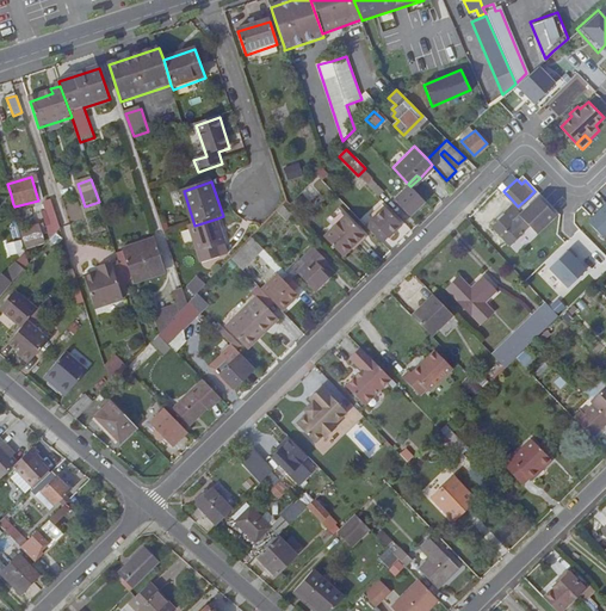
[(408,215),(424,201),(410,186),(408,184),(393,199),(408,215)]
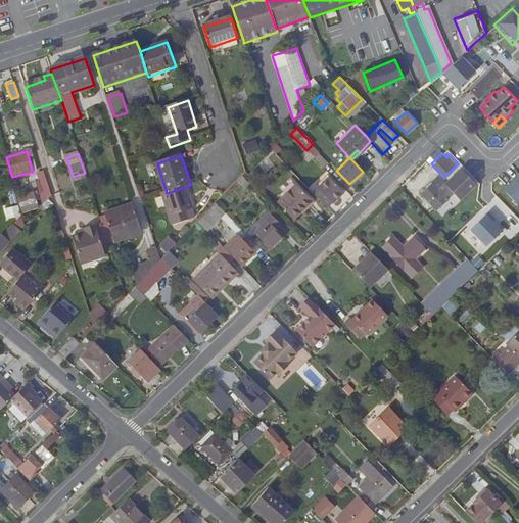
[(151,164),(143,167),(146,177),(154,175),(151,164)]
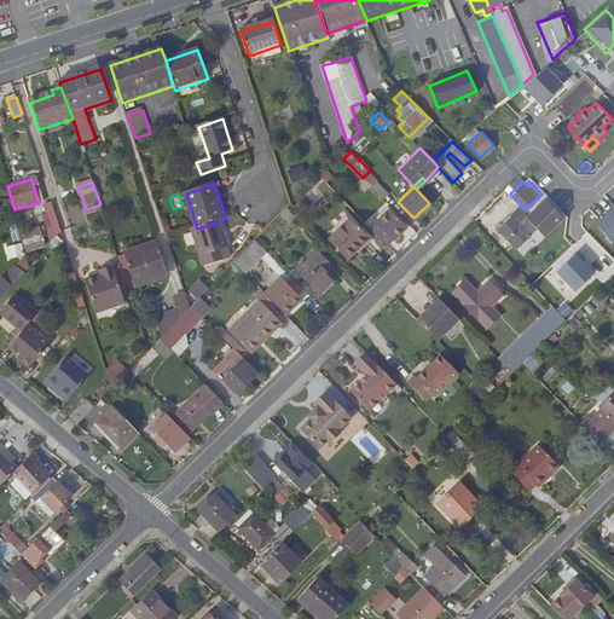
[(0,208),(7,215),(13,207),(11,197),(0,208)]
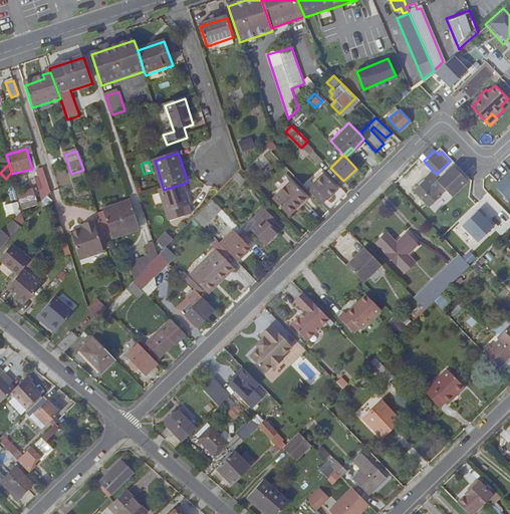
[(424,179),(420,175),(408,186),(429,206),(440,195),(446,189),(452,195),(468,180),(454,164),(438,180),(434,176),(431,173),(424,179)]
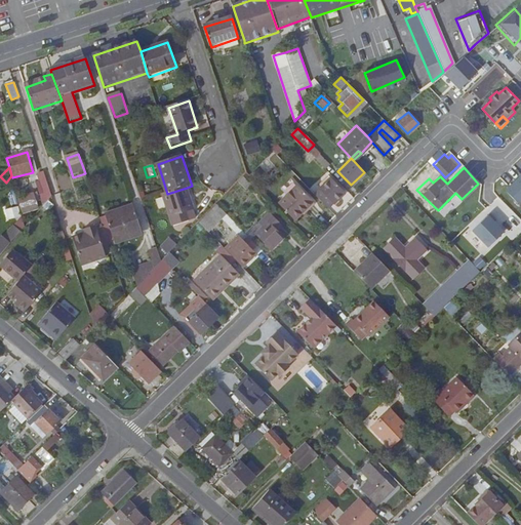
[(433,183),(440,176),(443,179),(445,177),(438,169),(429,178),(433,183)]
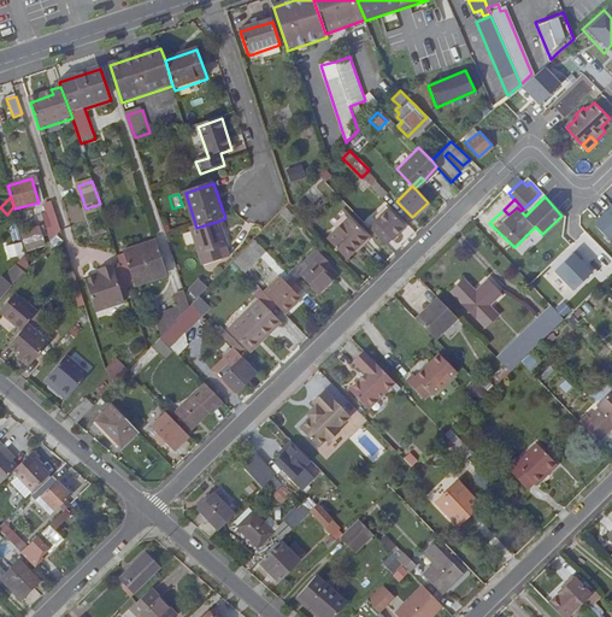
[(52,241),(60,230),(51,200),(43,203),(47,212),(42,213),(52,241)]
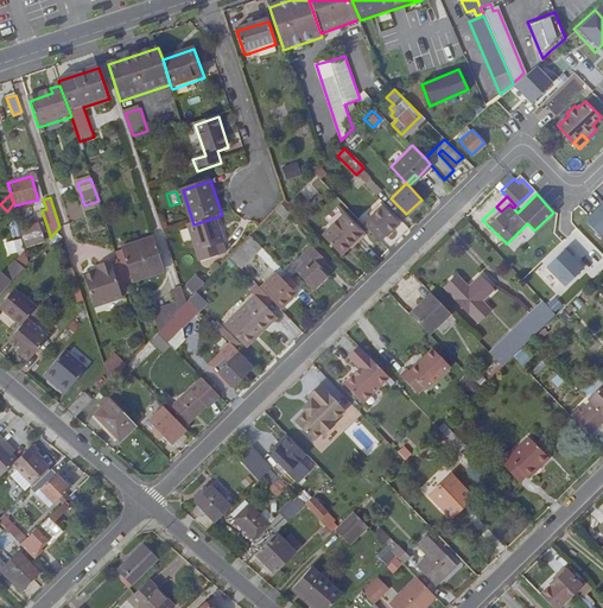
[(595,242),(602,233),(602,207),(598,202),(577,225),(595,242)]
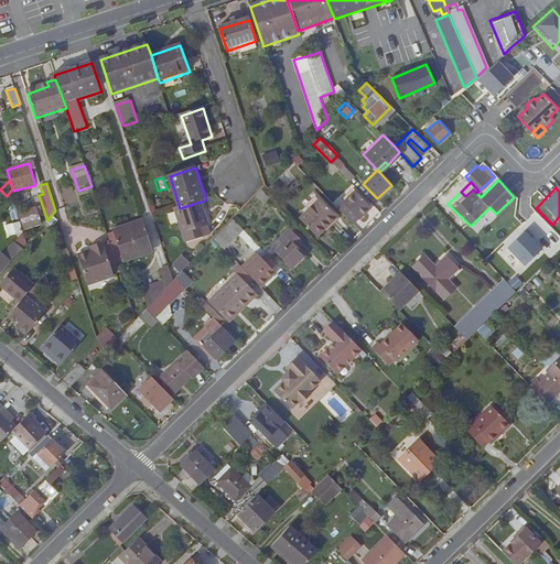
[(271,199),(261,190),(257,195),(267,204),(271,199)]
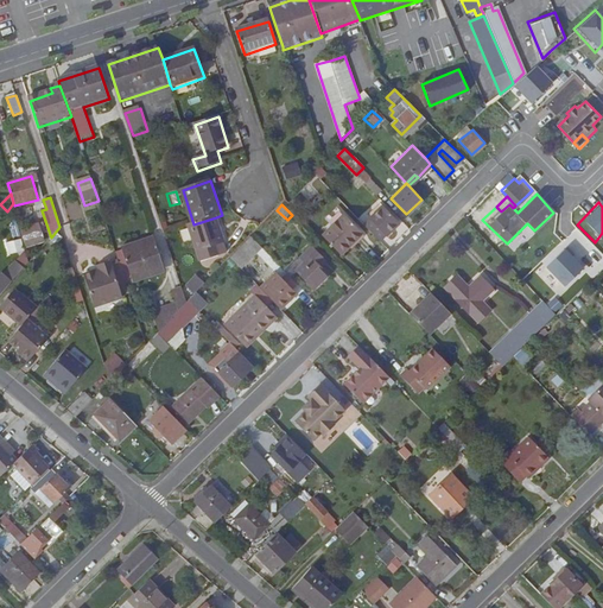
[(398,222),(381,204),(363,223),(380,240),(398,222)]
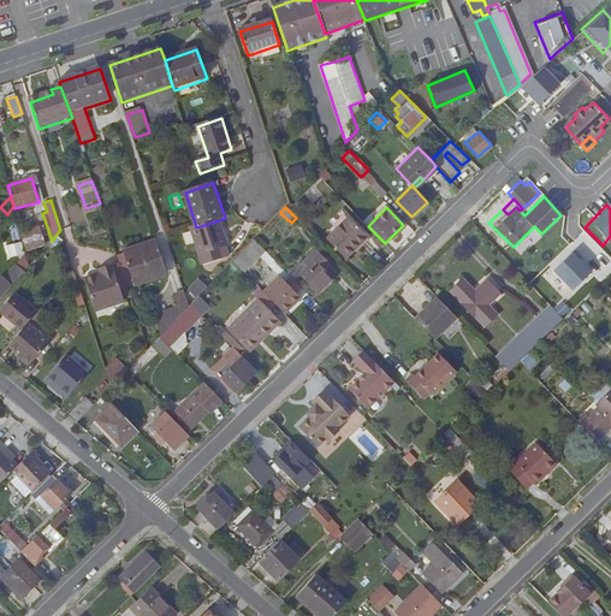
[(367,235),(346,214),(325,236),(345,256),(367,235)]
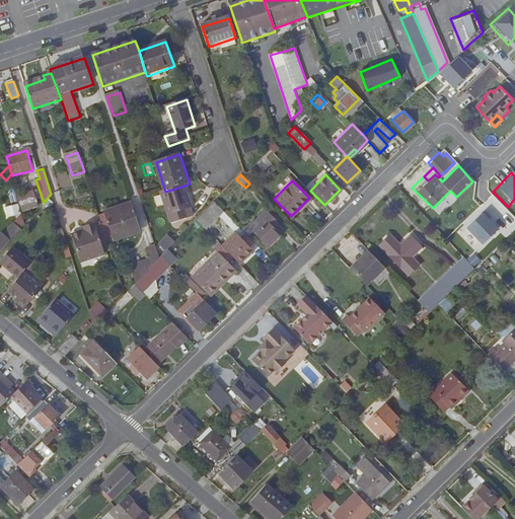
[(186,211),(193,208),(185,186),(165,192),(159,194),(170,226),(189,219),(186,211)]
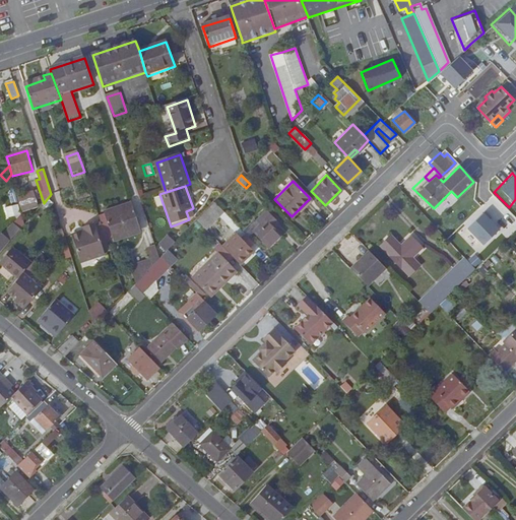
[(39,198),(37,189),(17,195),(21,210),(37,206),(35,199),(39,198)]
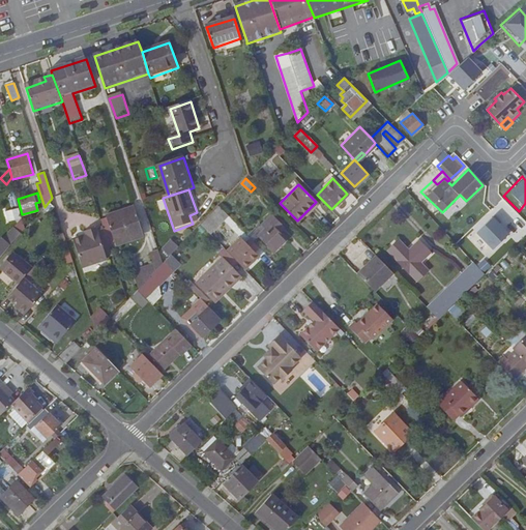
[(220,205),(202,224),(212,234),(230,215),(220,205)]
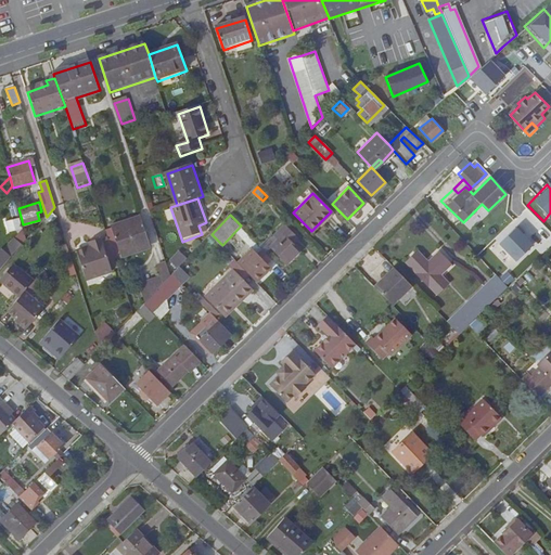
[(151,246),(142,217),(113,227),(122,256),(151,246)]
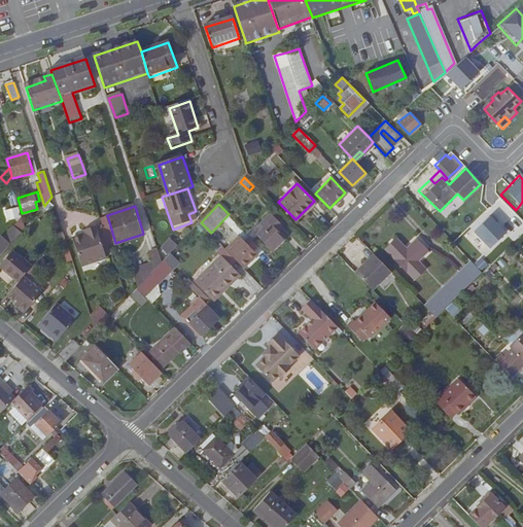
[(0,210),(3,221),(18,217),(14,207),(0,210)]
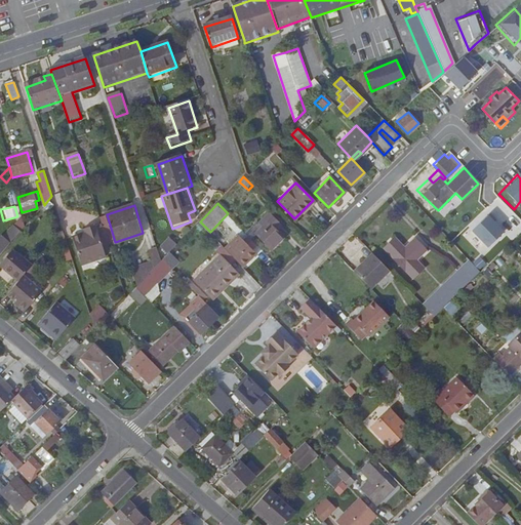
[(258,223),(262,228),(255,234),(270,249),(283,237),(274,228),(279,223),(270,212),(258,223)]
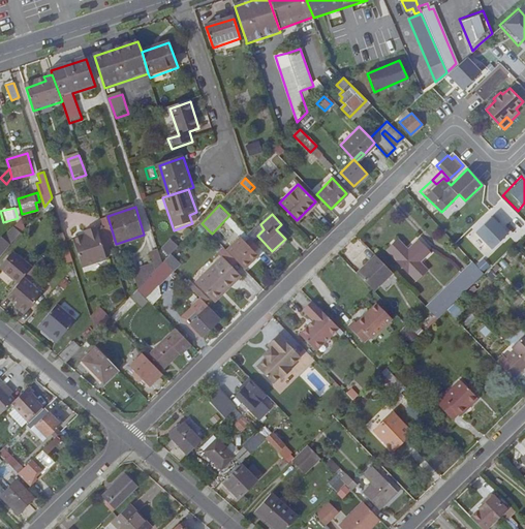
[(488,215),(463,238),(483,258),(507,236),(488,215)]
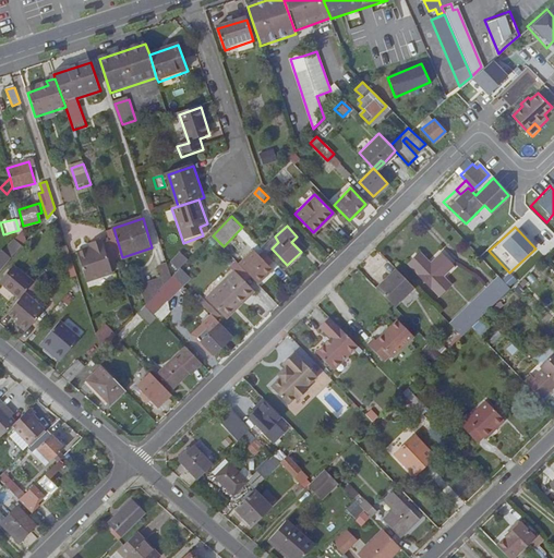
[(22,246),(27,240),(24,228),(14,239),(22,246)]
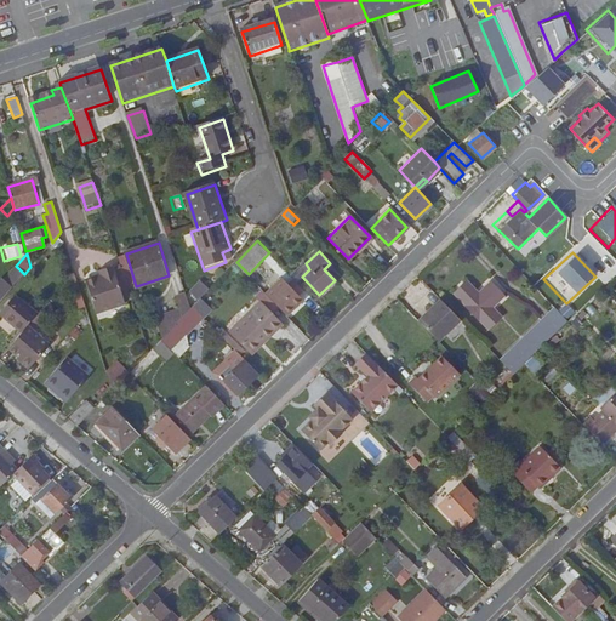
[(97,311),(126,301),(125,297),(131,296),(120,263),(114,265),(114,263),(101,268),(103,274),(87,280),(97,311)]
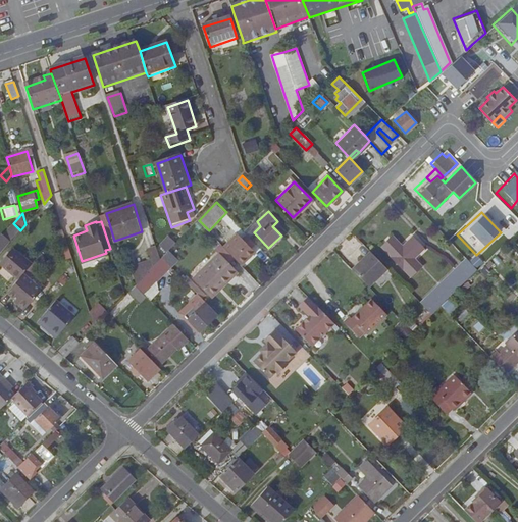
[(0,253),(20,230),(13,223),(3,236),(1,233),(0,235),(0,253)]
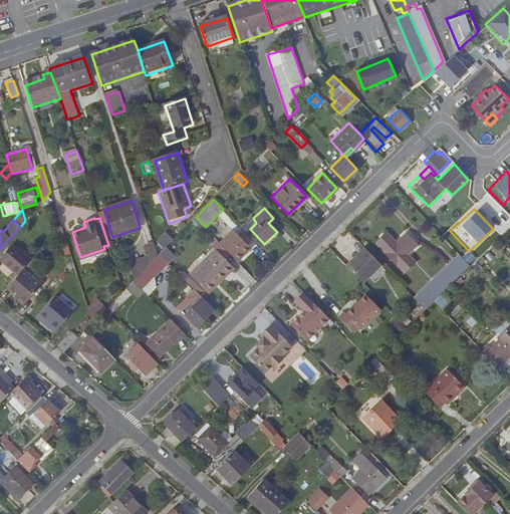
[(62,245),(67,243),(61,224),(57,230),(62,245)]
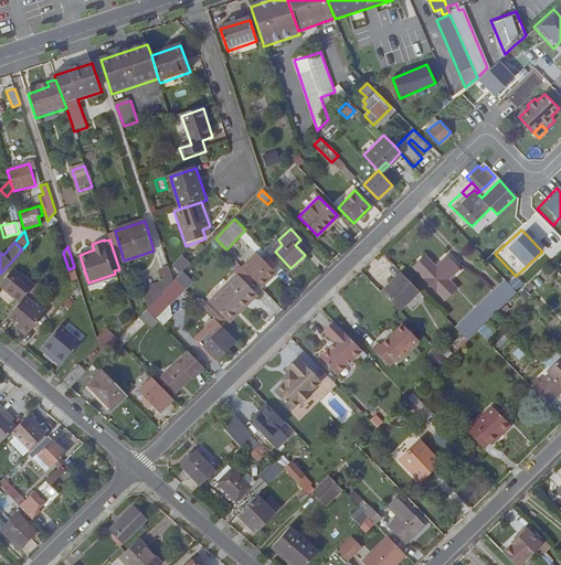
[(242,266),(261,286),(276,272),(256,252),(242,266)]
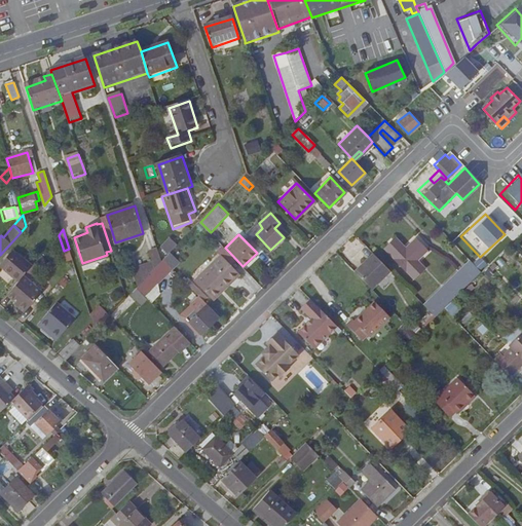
[(245,239),(252,248),(257,243),(249,235),(245,239)]
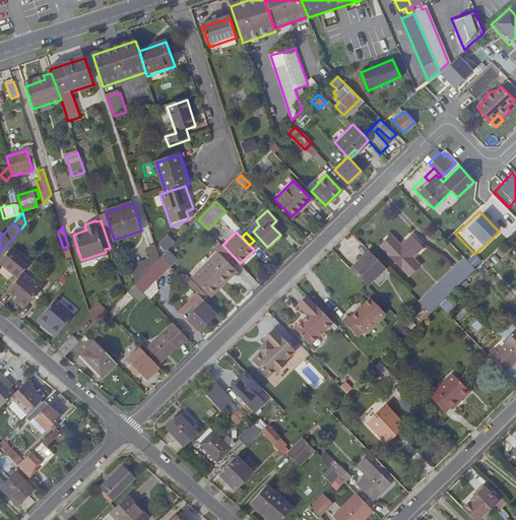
[(402,248),(392,237),(383,245),(393,257),(392,258),(402,270),(404,268),(413,277),(423,268),(414,259),(426,248),(414,237),(402,248)]
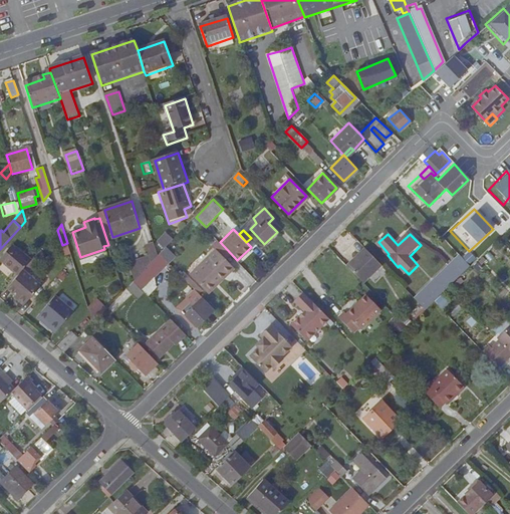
[(60,246),(63,256),(70,253),(67,243),(62,245),(60,246)]
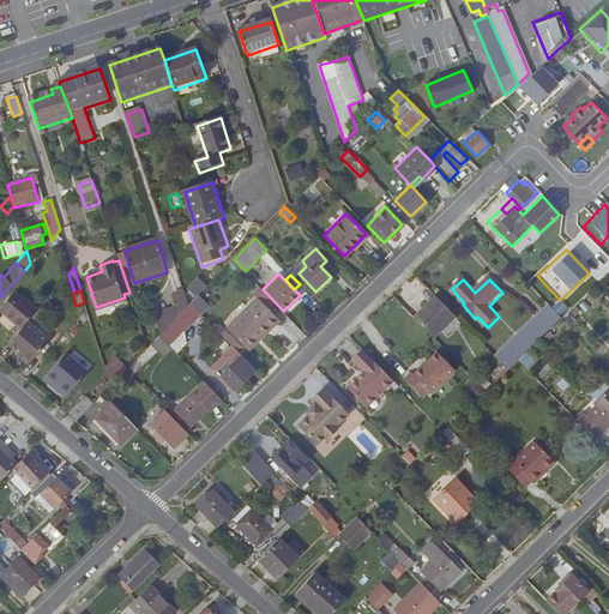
[(162,333),(162,332),(175,320),(184,311),(190,305),(186,292),(176,295),(180,306),(164,312),(166,315),(157,318),(162,333)]
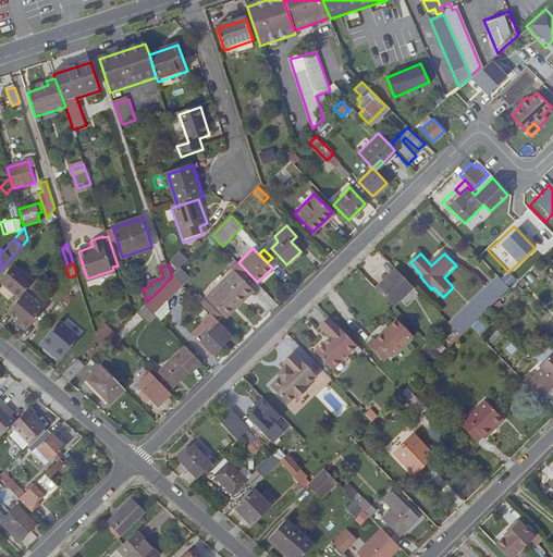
[(54,275),(46,267),(35,280),(45,287),(54,275)]
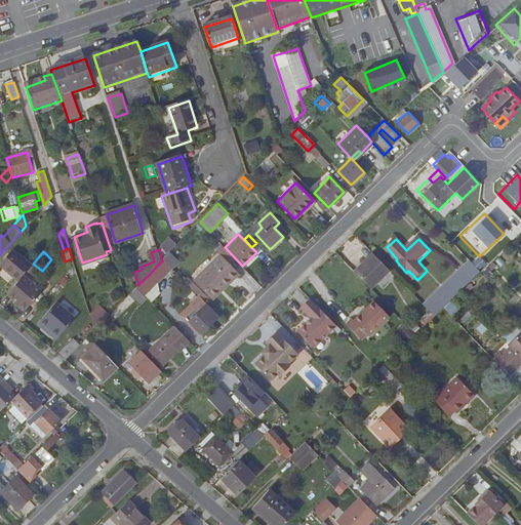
[(371,288),(390,271),(370,251),(352,269),(371,288)]
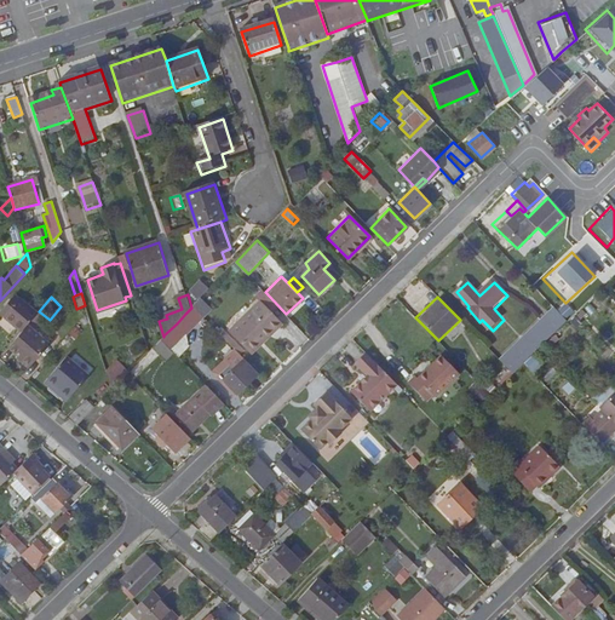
[(18,299),(4,316),(22,331),(36,314),(18,299)]
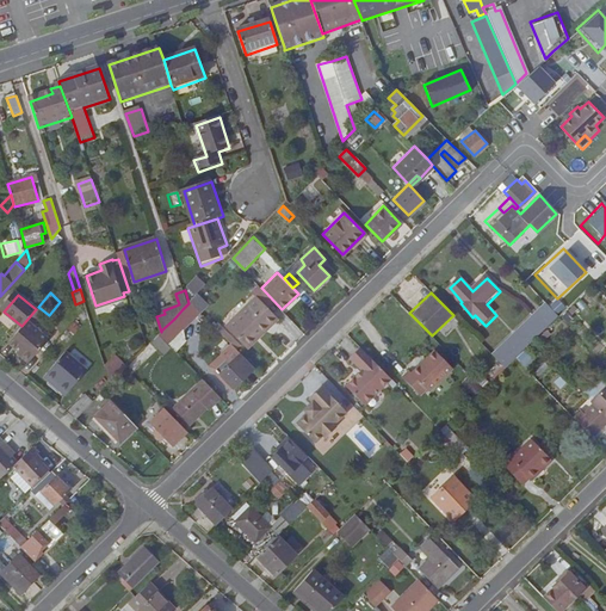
[(279,318),(257,295),(240,309),(261,332),(269,325),(271,327),(279,318)]
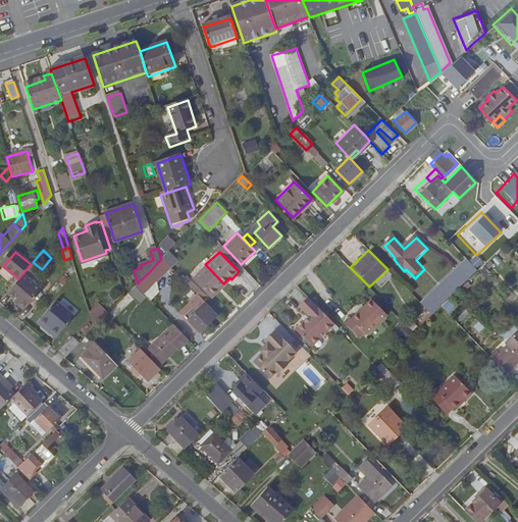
[(176,261),(168,253),(162,258),(171,266),(176,261)]
